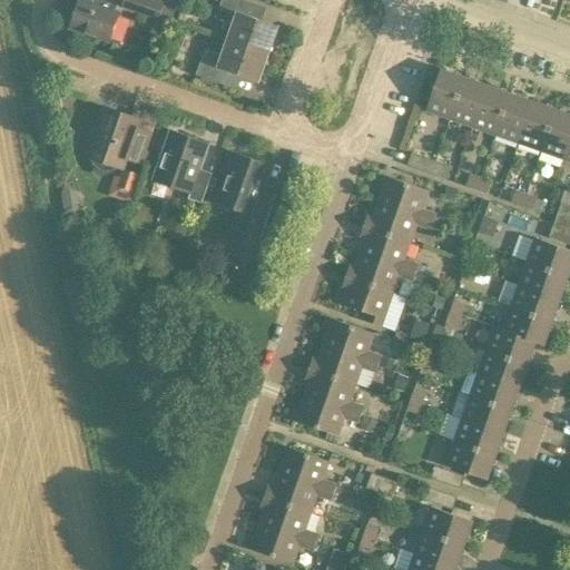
[(84,0),(79,0),(69,28),(109,41),(119,12),(116,11),(117,6),(121,7),(123,0),(92,0),(91,2),(84,0)]
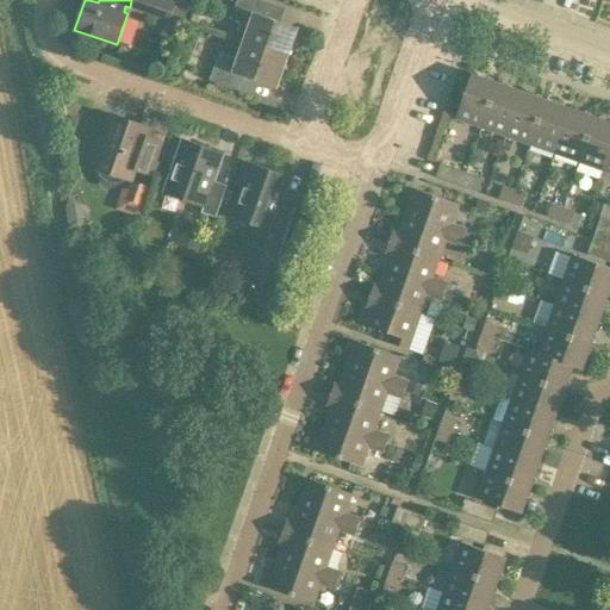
[(237,0),(231,19),(250,25),(244,42),(287,57),(298,27),(269,18),(274,4),(261,0),(237,0)]
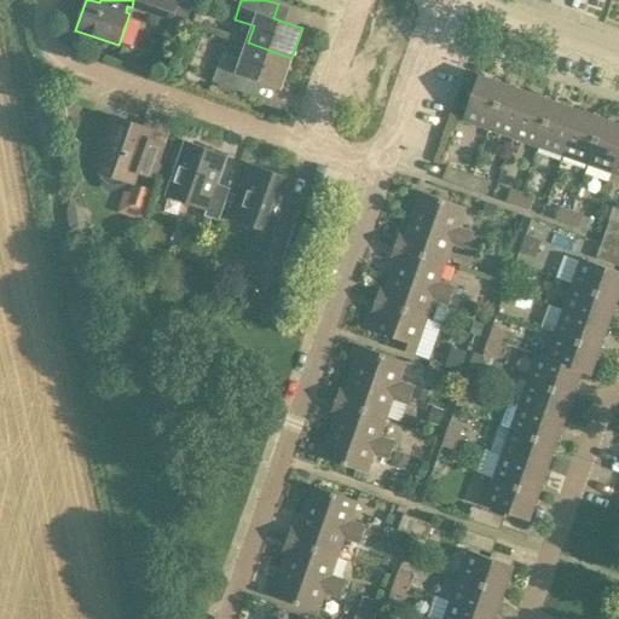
[(178,6),(173,22),(185,27),(191,10),(178,6)]
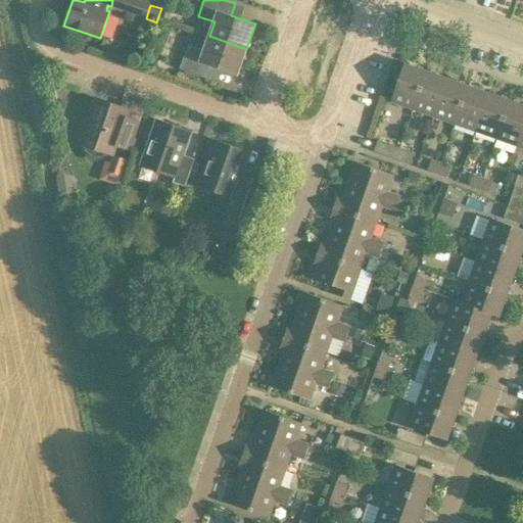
[(149,43),(156,22),(146,18),(142,17),(135,38),(149,43)]
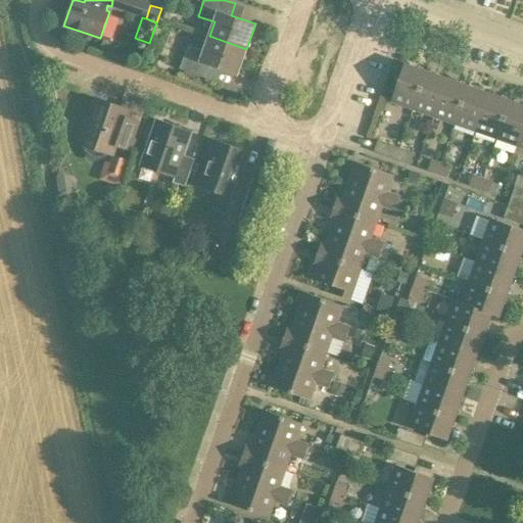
[(208,79),(214,65),(237,74),(246,49),(209,36),(204,50),(188,44),(180,68),(185,70),(184,75),(195,79),(197,75),(208,79)]
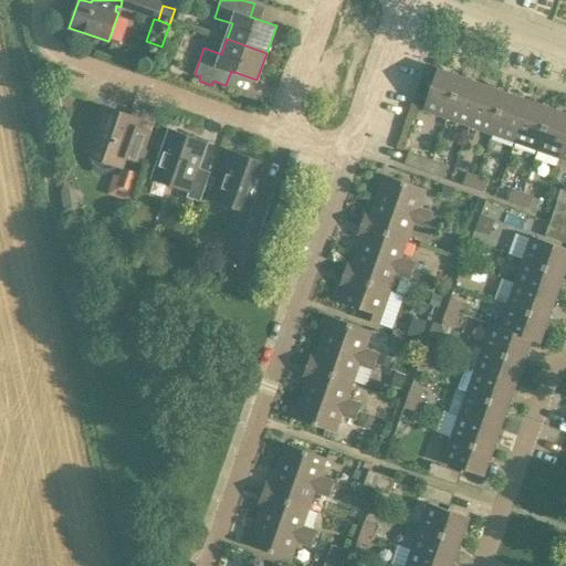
[(438,69),(423,109),(447,118),(461,76),(438,69)]
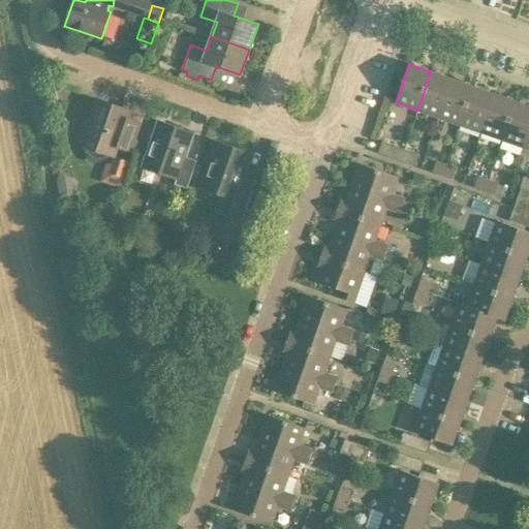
[(431,71),(417,111),(438,118),(453,79),(431,71)]
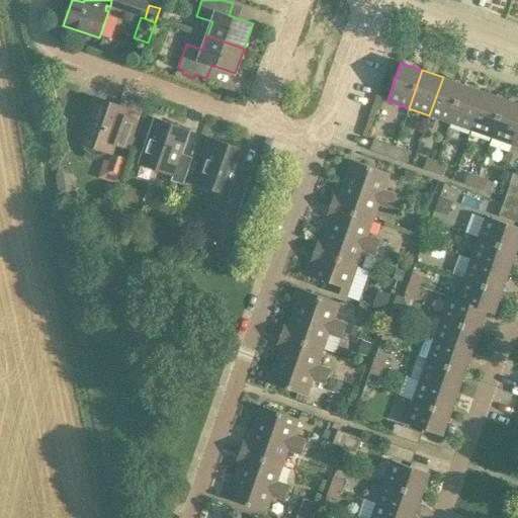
[(443,77),(429,115),(450,122),(463,85),(443,77)]
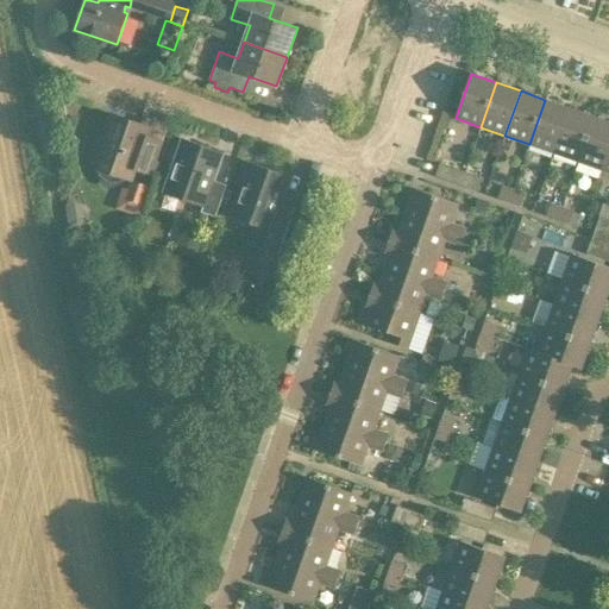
[(545,100),(529,144),(553,152),(569,108),(545,100)]
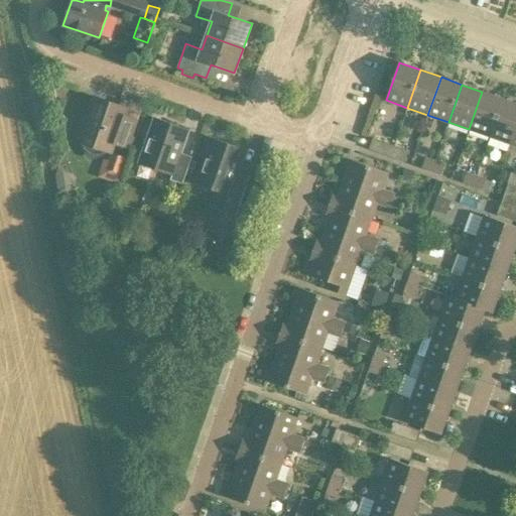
[(482,92),(469,129),(490,136),(503,99),(482,92)]
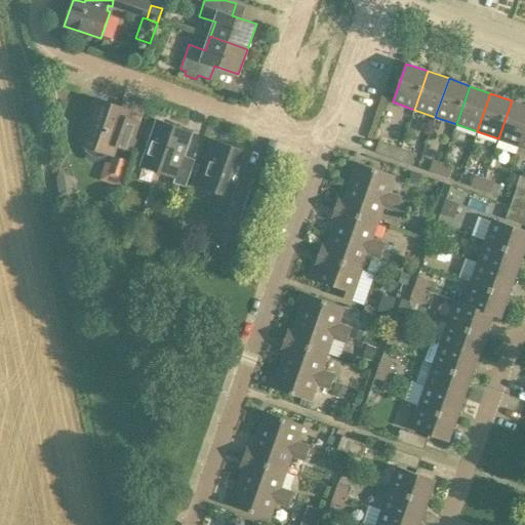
[(129,110),(95,98),(80,144),(83,144),(85,151),(90,161),(91,162),(94,163),(96,162),(106,158),(111,154),(113,155),(116,146),(129,150),(138,122),(126,117),(129,110)]
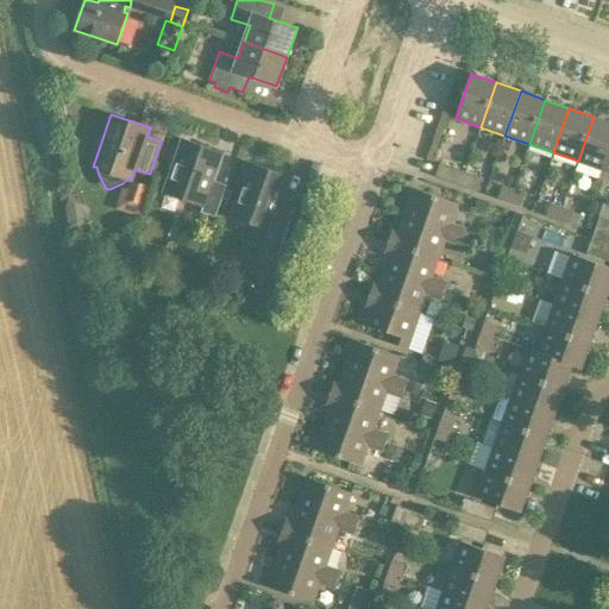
[(608,121),(594,117),(578,161),(602,170),(608,149),(608,121)]
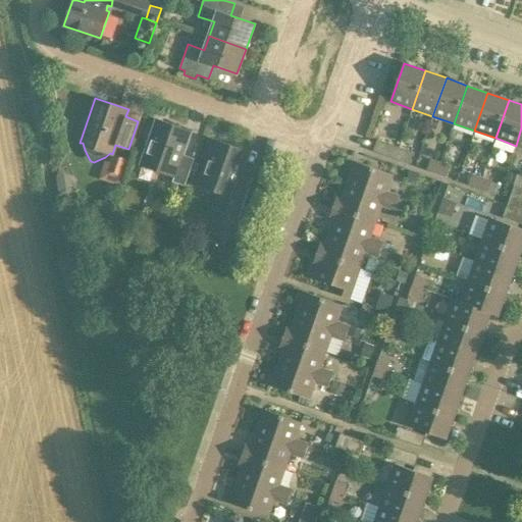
[(158,163),(156,170),(173,176),(171,181),(185,186),(194,158),(183,154),(188,139),(183,137),(185,128),(156,118),(143,157),(158,163)]
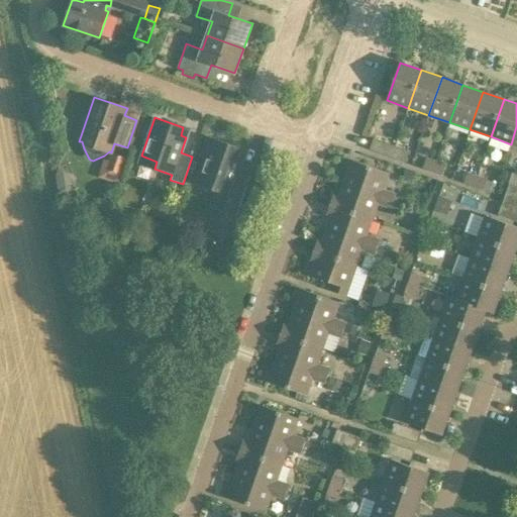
[(238,207),(249,177),(238,173),(243,158),(237,156),(240,147),(212,137),(199,176),(214,182),(211,189),(229,195),(217,229),(238,236),(247,210),(238,207)]
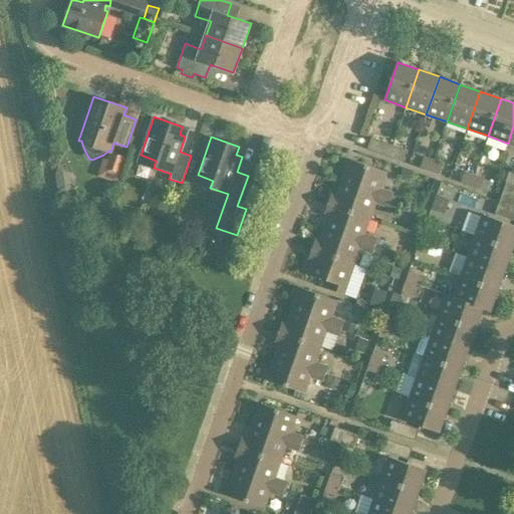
[(389,156),(393,145),(371,138),(367,149),(389,156)]
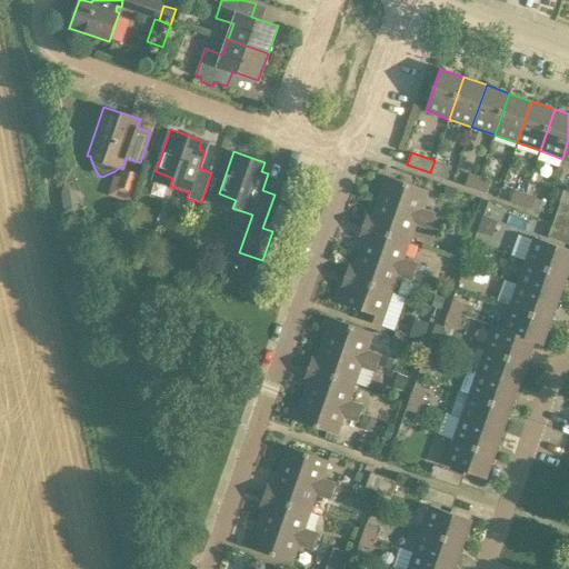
[(435,160),(430,172),(447,179),(451,166),(435,160)]
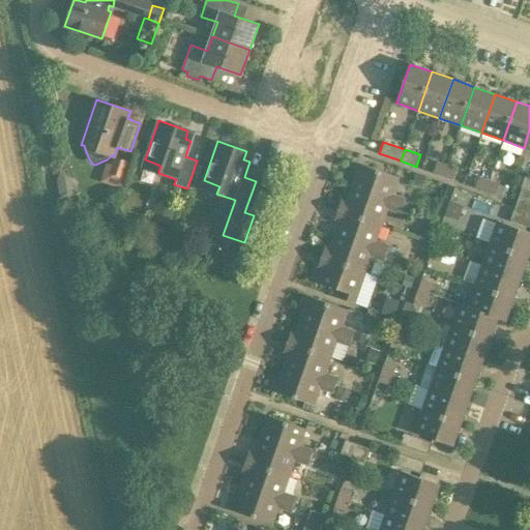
[(107,164),(100,181),(122,188),(130,163),(113,156),(111,165),(107,164)]
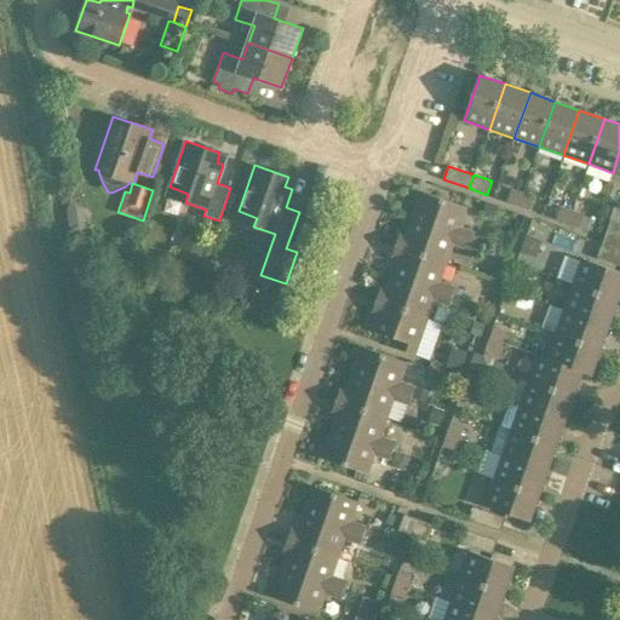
[(415,189),(411,201),(417,204),(411,219),(471,241),(472,240),(475,233),(459,227),(466,207),(415,189)]
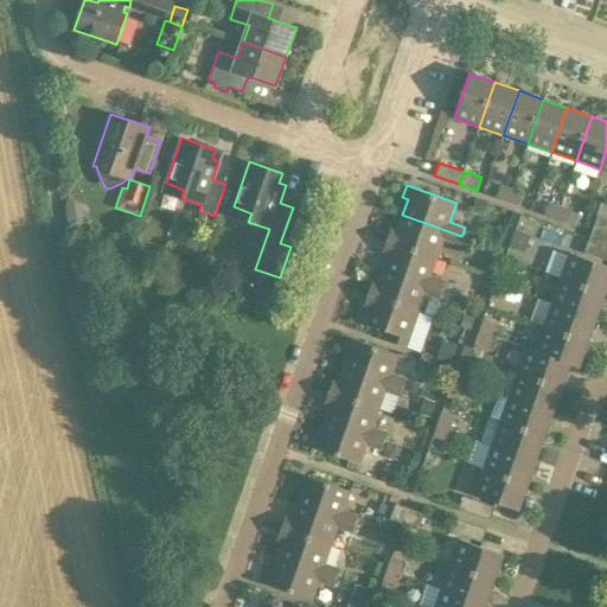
[(500,185),(496,197),(508,202),(511,189),(500,185)]
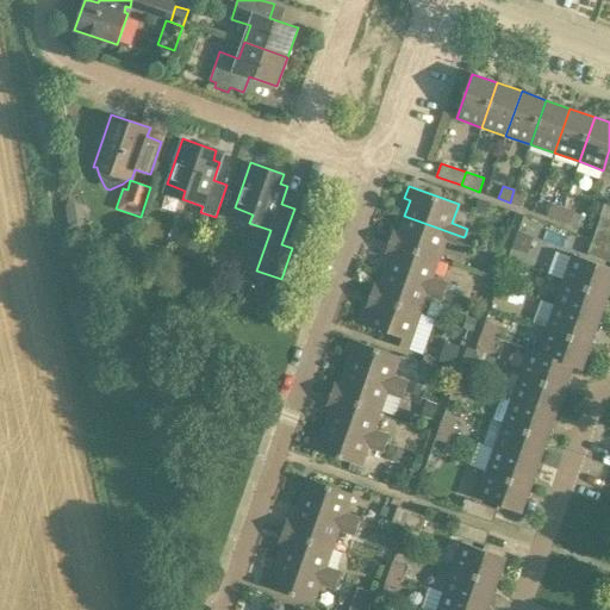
[(522,206),(527,193),(514,190),(510,203),(522,206)]
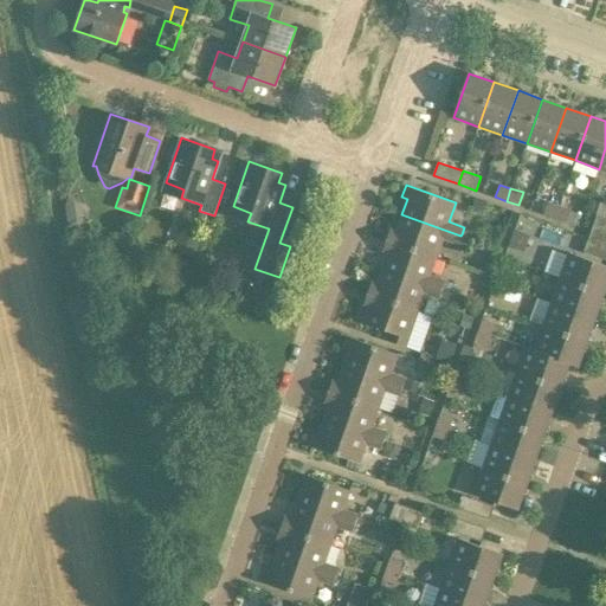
[(548,201),(543,214),(554,218),(559,205),(548,201)]
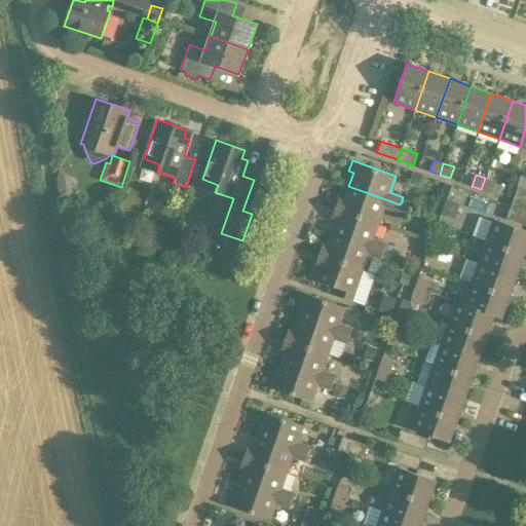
[(481,189),(491,192),(495,183),(495,182),(485,178),(481,189)]
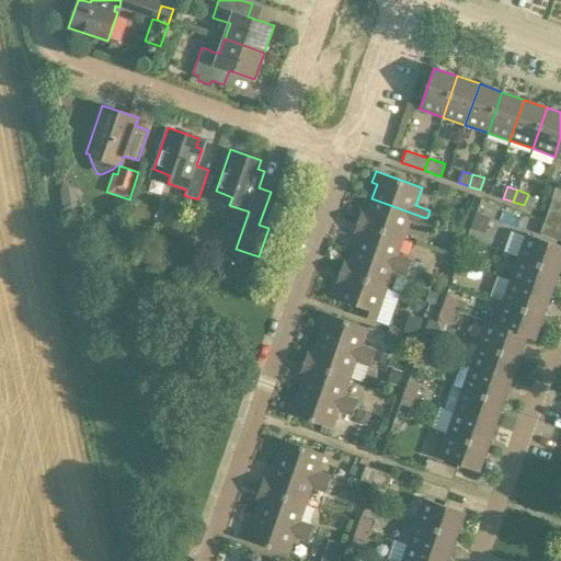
[(366,214),(362,212),(357,221),(404,238),(410,220),(424,226),(423,230),(431,232),(435,220),(427,217),(426,218),(371,198),(366,214)]
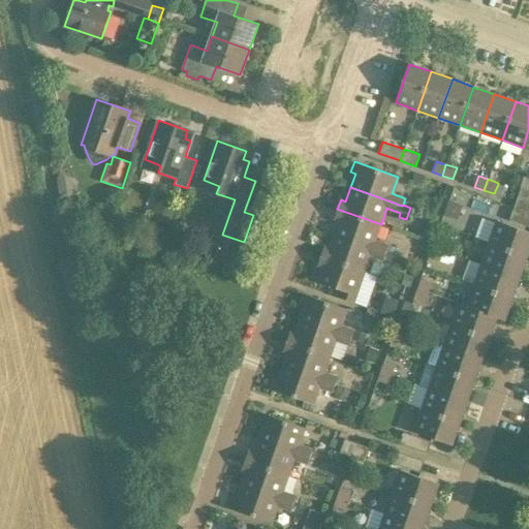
[(504,207),(500,217),(520,223),(528,200),(528,197),(528,190),(521,188),(517,201),(515,208),(514,210),(504,207)]
